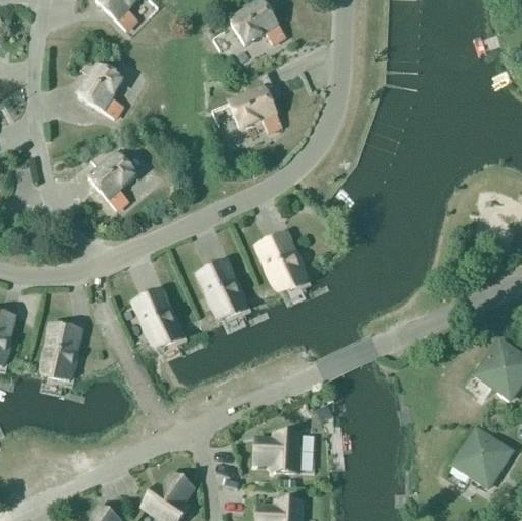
[(98,0),(128,30),(139,19),(129,9),(138,0),(98,0)]
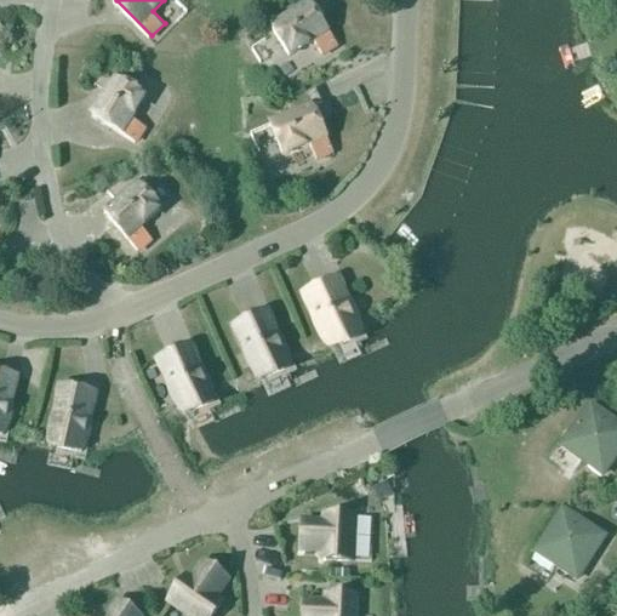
[(316,38),(325,52),(340,43),(313,0),(274,24),(292,53),(316,38)]
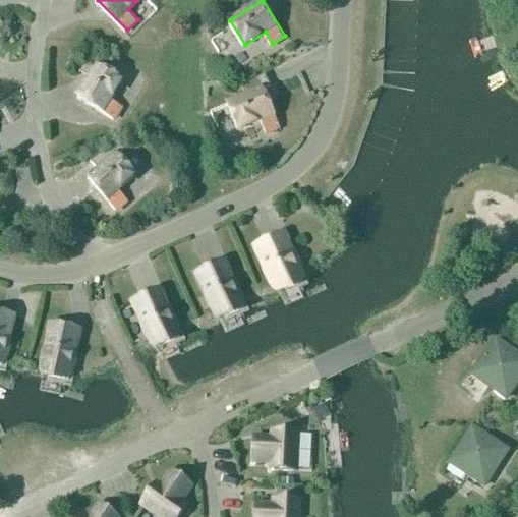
[(93,75),(80,95),(116,117),(124,105),(112,98),(124,77),(101,62),(106,54),(96,47),(81,68),(93,75)]
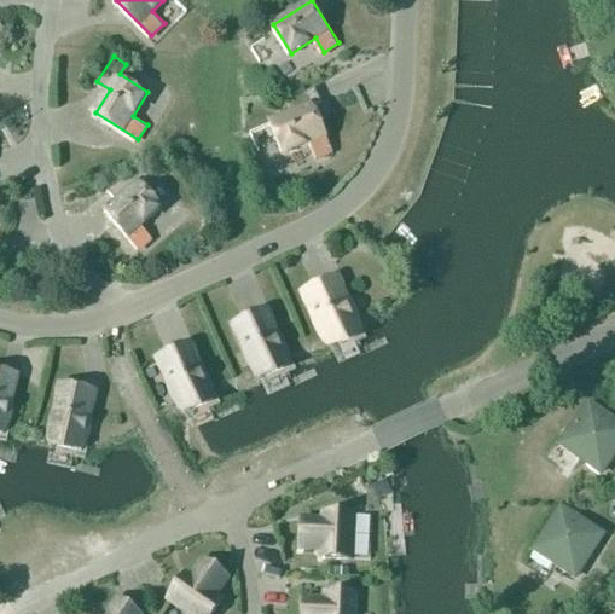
[(319,156),(335,149),(314,103),(324,99),(318,85),(290,97),(296,110),(272,121),(286,152),(312,140),(319,156)]
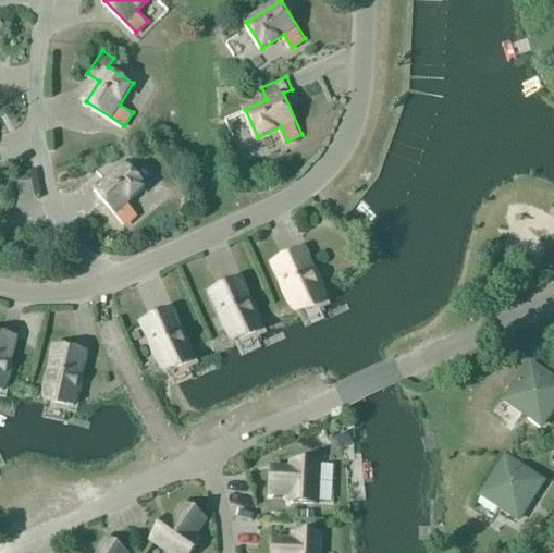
[(126,201),(145,185),(125,162),(133,156),(124,145),(97,168),(106,179),(94,188),(123,223),(135,212),(126,201)]
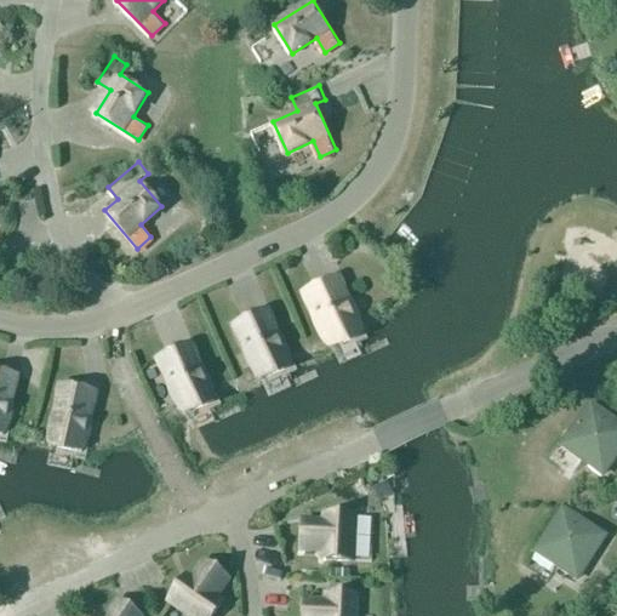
[(335,346),(364,332),(338,277),(309,290),(335,346)]
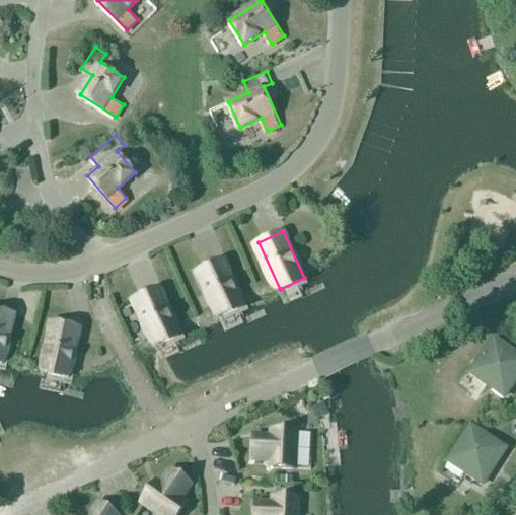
[(224,258),(200,269),(220,315),(245,304),(224,258)]
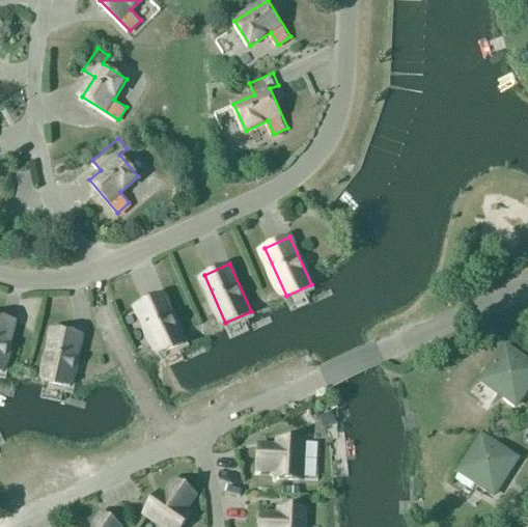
[(161,352),(186,340),(164,293),(139,304),(161,352)]
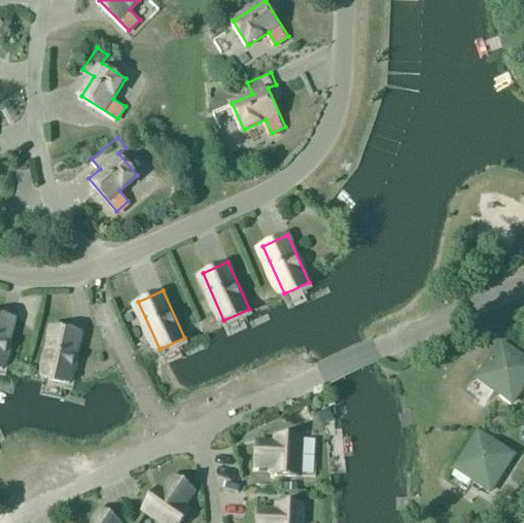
[(15,317),(0,313),(0,367),(5,368),(15,317)]
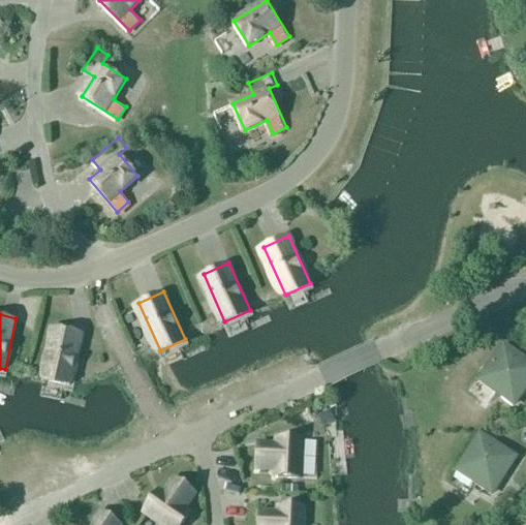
[(45,377),(72,382),(83,332),(56,327),(45,377)]
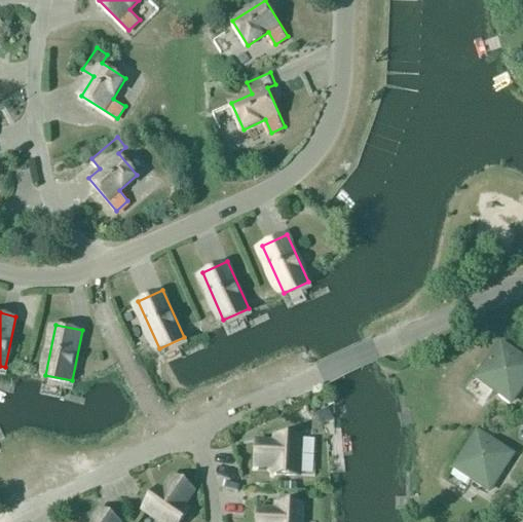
[(514,400),(522,386),(522,355),(503,341),(479,376),(514,400)]
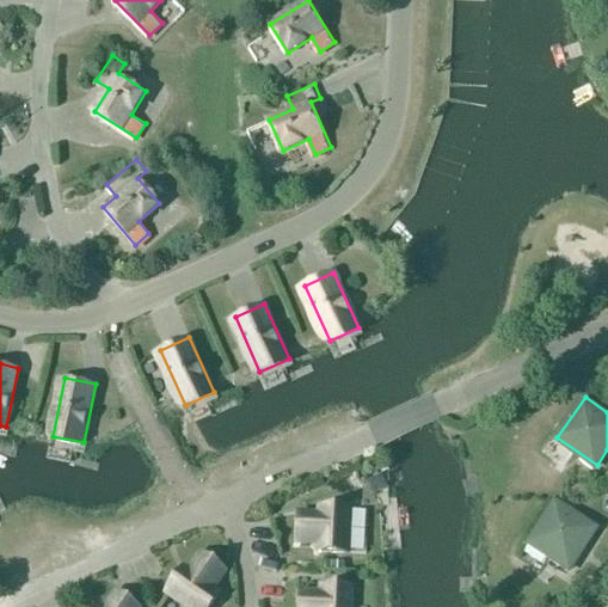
[(557,500),(530,541),(572,568),(599,527),(557,500)]
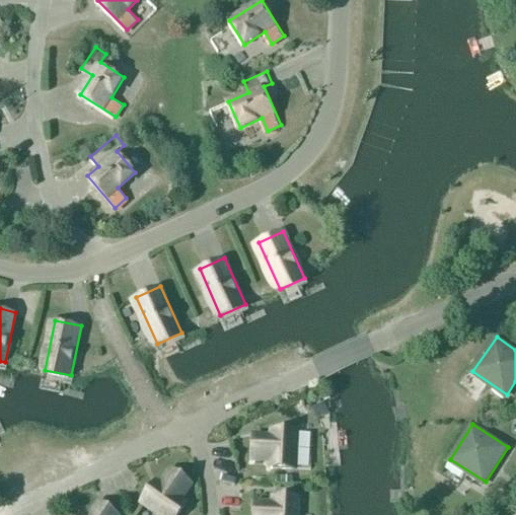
[(297,430),(275,429),(275,435),(255,435),(254,456),(274,457),(274,465),(296,466),(297,430)]
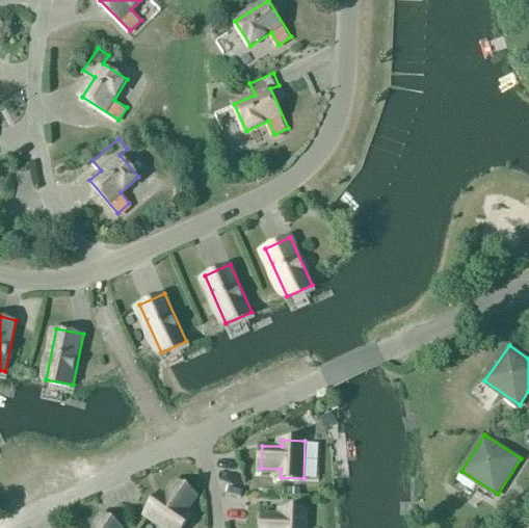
[(167,497),(161,494),(149,512),(170,527),(183,527),(192,515),(186,510),(196,494),(178,481),(167,497)]
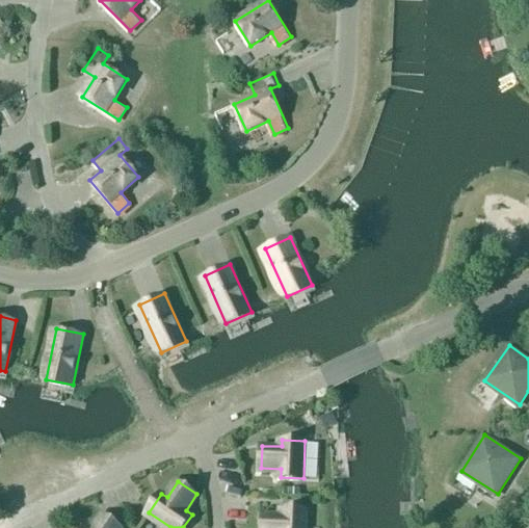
[(280,485),(280,493),(301,494),(301,486),(280,485)]
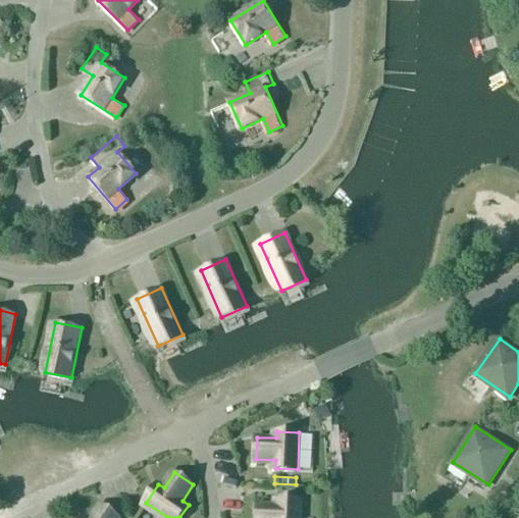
[(300,517),(301,500),(278,499),(278,505),(259,504),(258,517),(300,517)]
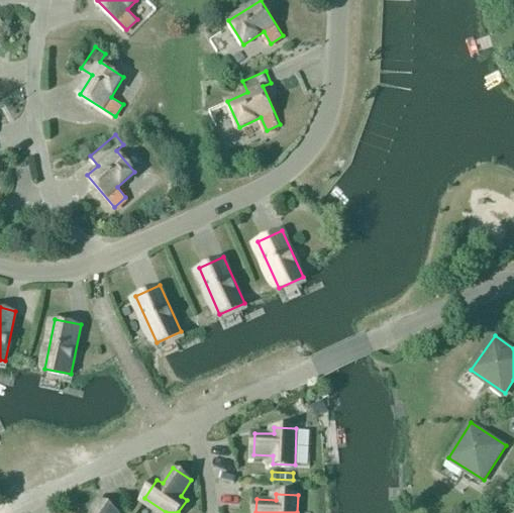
[(91,512),(86,512),(85,512),(83,512),(118,512),(119,512),(101,500),(91,512)]
